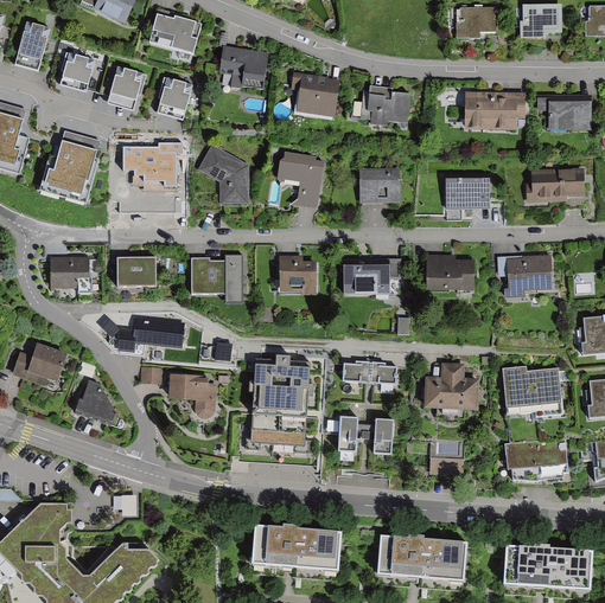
[(82,0),(125,23),(135,0),(82,0)]
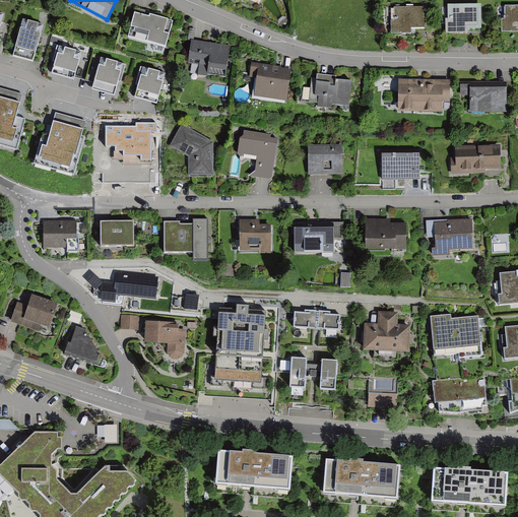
[(481,3),(449,3),(449,34),(482,33),(481,3)]
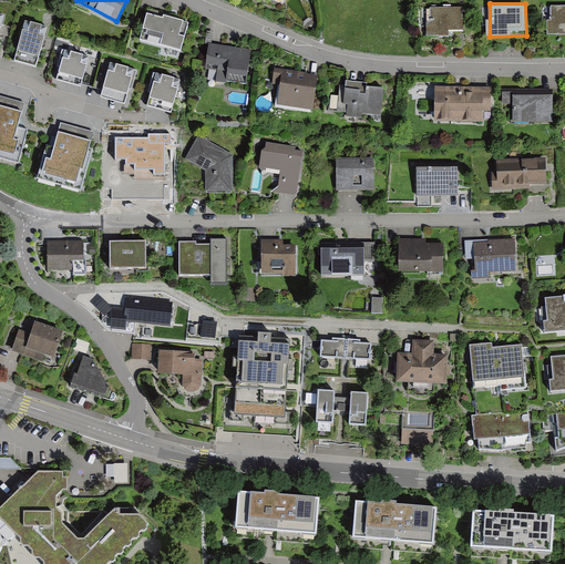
[(564,6),(552,7),(553,20),(548,20),(548,36),(564,34),(564,6)]
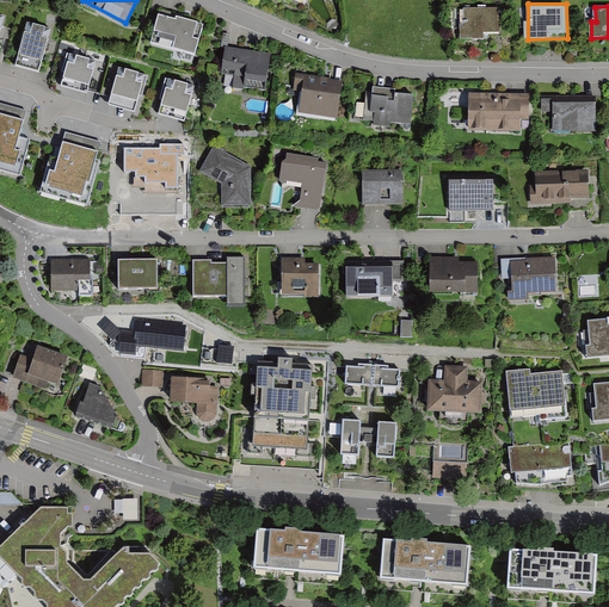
[(499,7),(465,7),(465,23),(460,23),(460,39),(485,39),(485,33),(499,33),(499,7)]
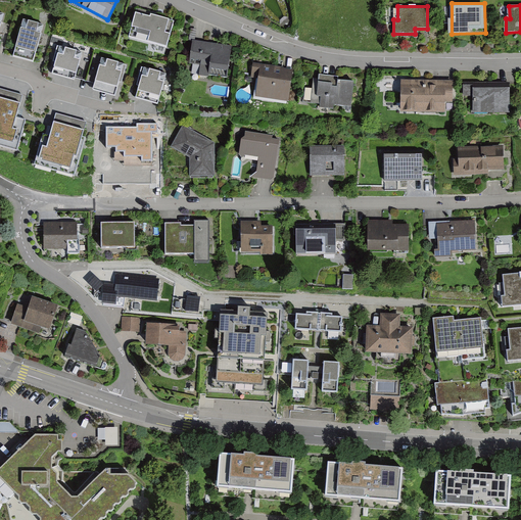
[(177,20),(140,10),(132,37),(169,48),(177,20)]
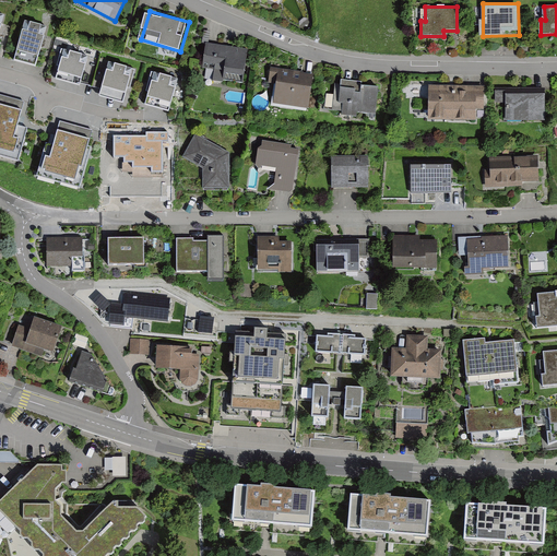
[(23,20),(12,60),(34,67),(45,25),(23,20)]
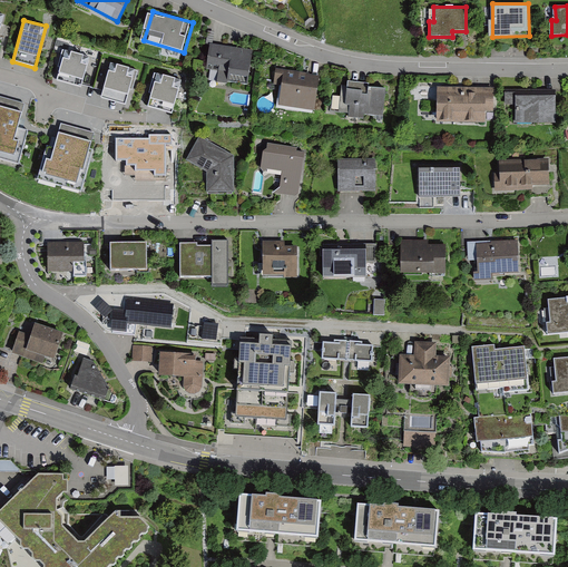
[(256,50),(213,42),(209,64),(221,66),(219,75),(250,80),(256,50)]
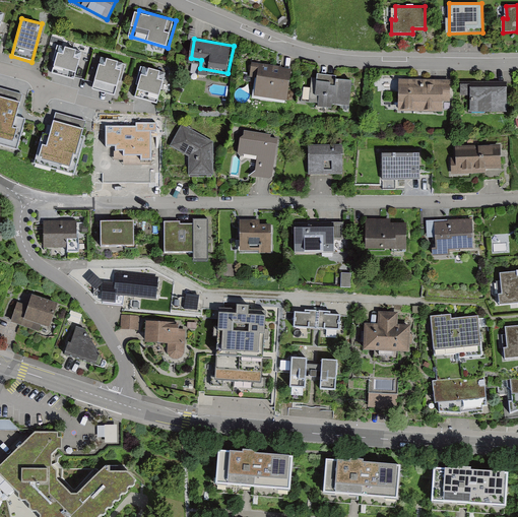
[(80,50),(58,43),(50,69),(72,76),(80,50)]
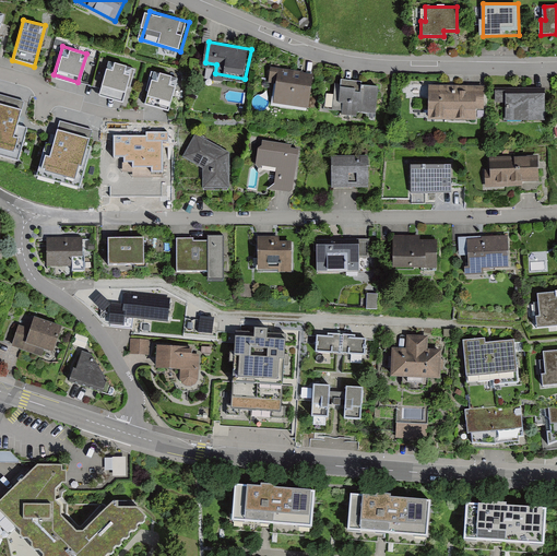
[(130,66),(107,59),(98,91),(120,97),(130,66)]
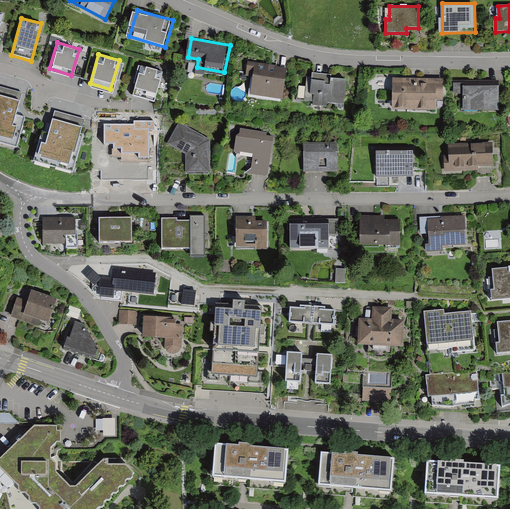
[(288,68),(249,61),(247,75),(254,76),(251,92),(283,97),(288,68)]
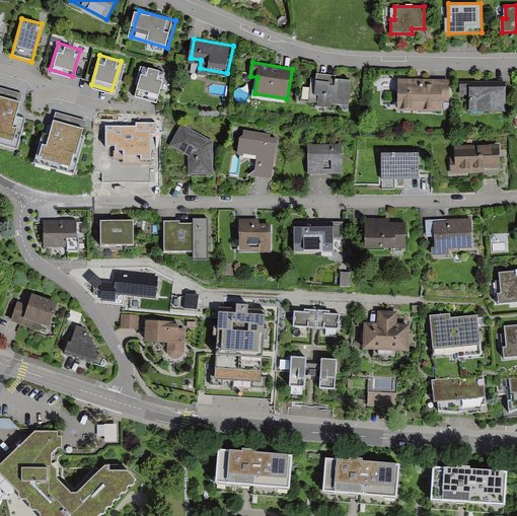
[(164,70),(142,64),(134,92),(156,98),(164,70)]
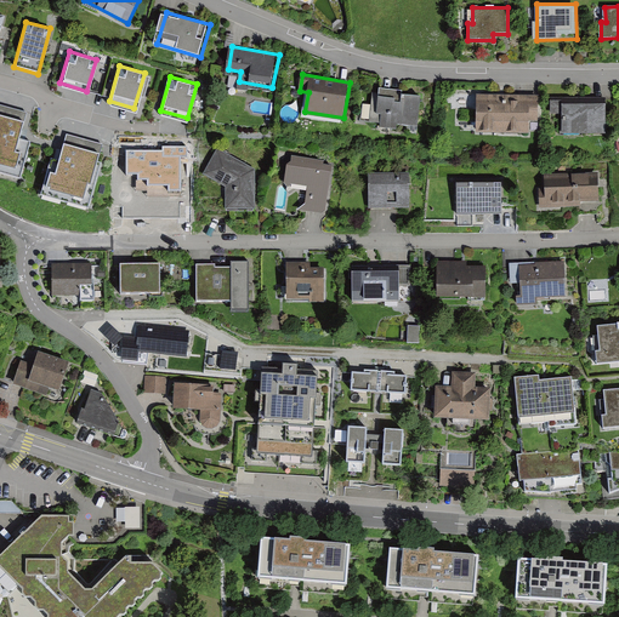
[(380,92),(374,91),(372,121),(418,125),(420,97),(403,96),(404,89),(380,86),(380,92)]
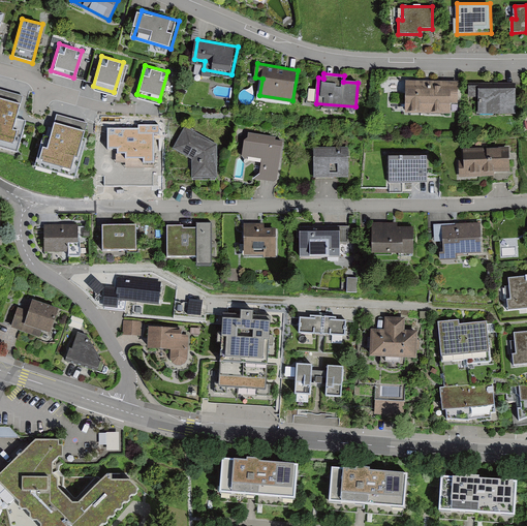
[(460,81),(408,81),(408,112),(453,112),(453,103),(460,103),(460,81)]
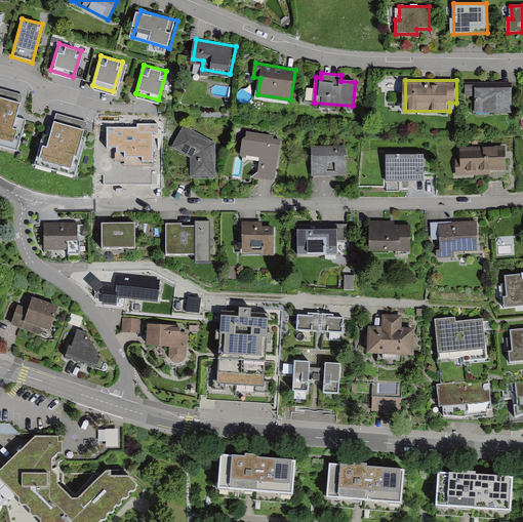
[(512,82),(468,81),(467,94),(476,94),(476,111),(511,112),(512,82)]
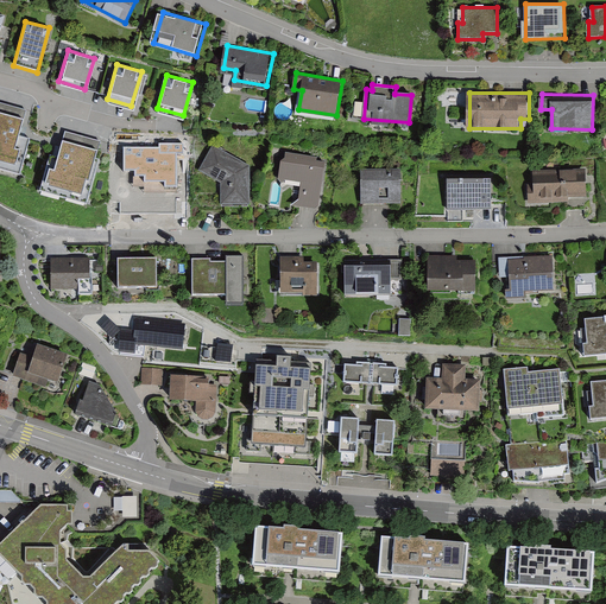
[(24,106),(0,100),(0,165),(17,170),(27,134),(17,132),(24,106)]
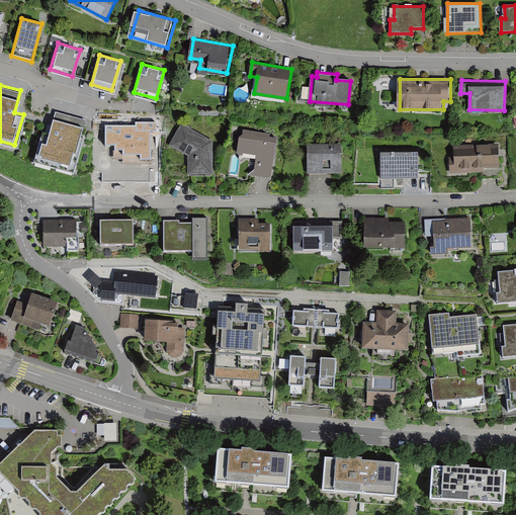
[(84,117),(54,109),(47,137),(38,135),(32,159),(74,169),(83,133),(80,132),(84,117)]
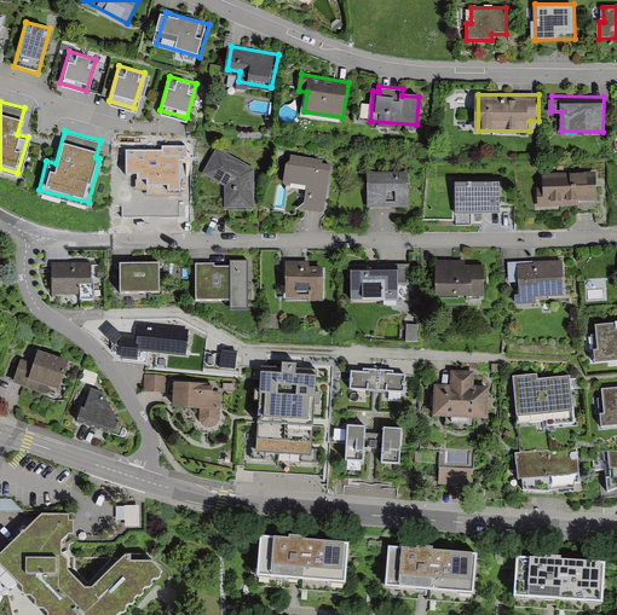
[(223,208),(253,208),(253,167),(214,146),(200,172),(223,184),(223,208)]
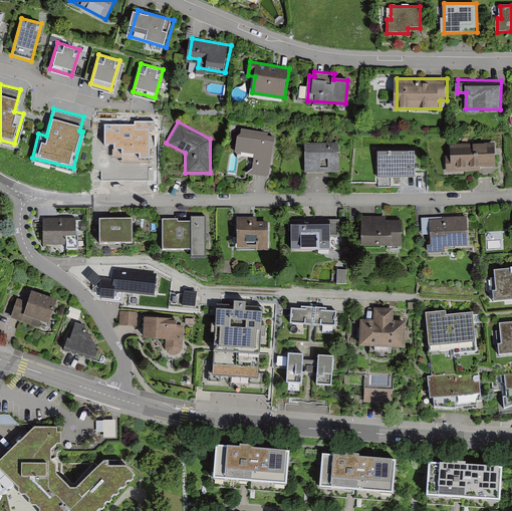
[(105,153),(142,154),(143,124),(105,123),(105,153)]
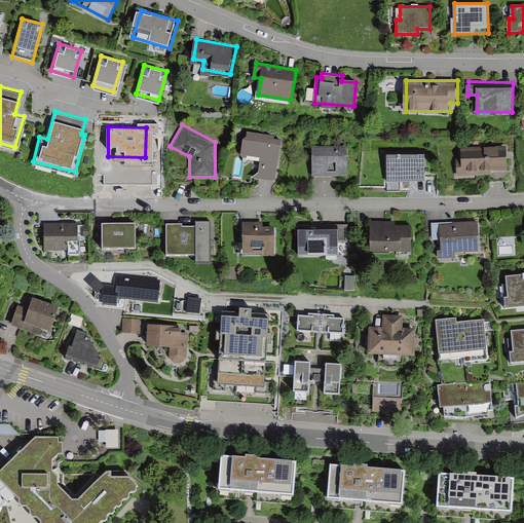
[(273,135),(245,132),(242,158),(260,159),(258,178),(275,179),(279,140),(273,140),(273,135)]
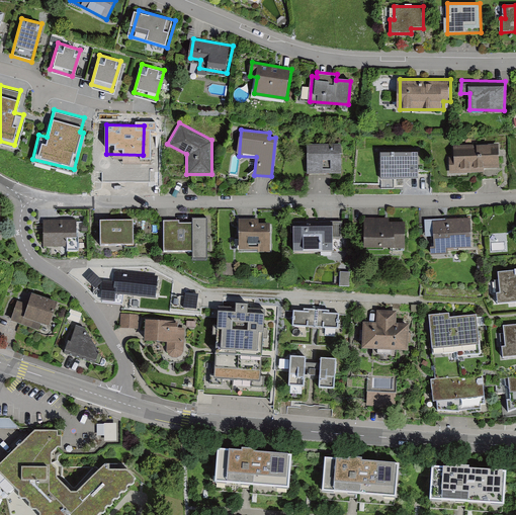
[(499,142),(454,142),(454,157),(449,157),(449,172),(499,171),(499,142)]
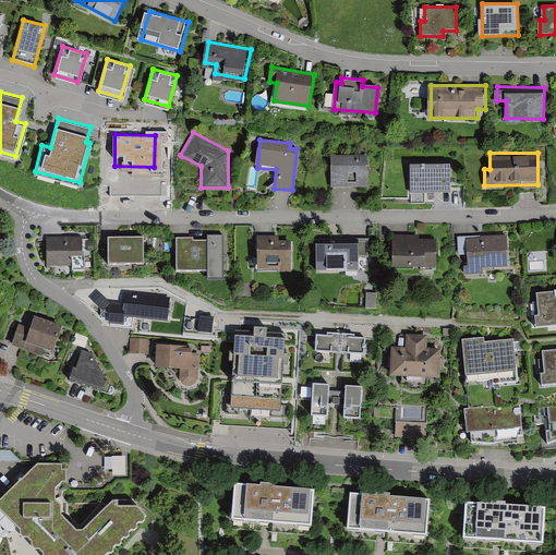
[(369,155),(333,154),(333,185),(369,185),(369,155)]
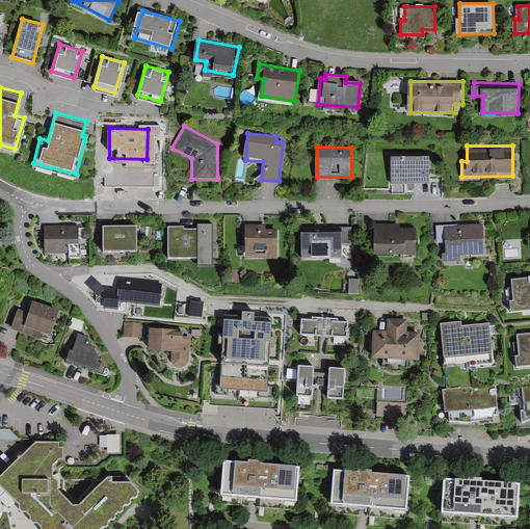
[(430,158),(393,158),(393,181),(430,181),(430,158)]
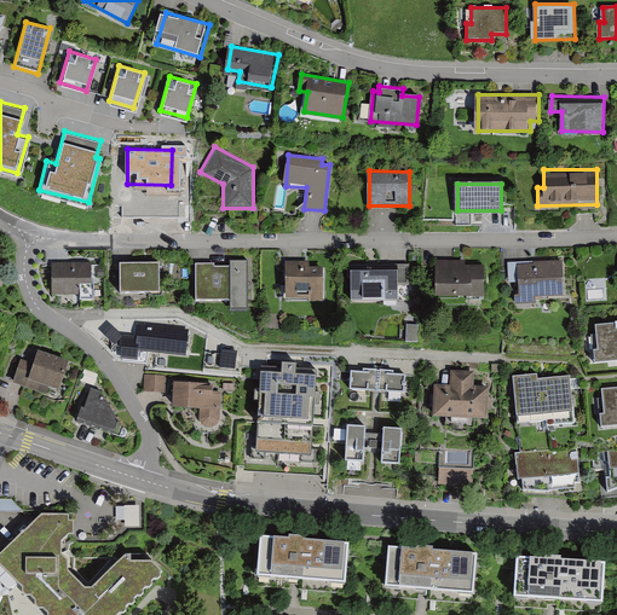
[(231,264),(199,262),(197,300),(232,300),(232,309),(248,309),(249,259),(231,257),(231,264)]
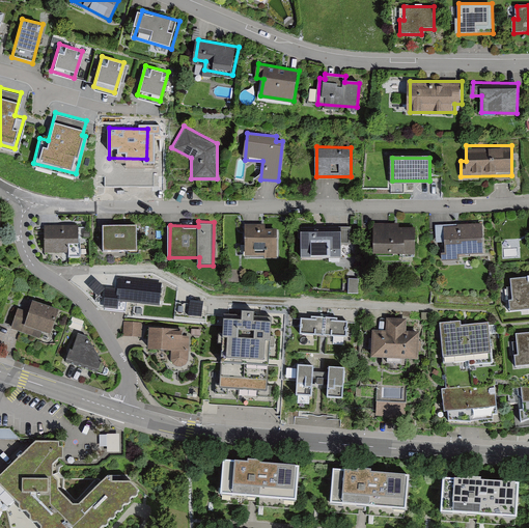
[(399,222),(376,221),(376,252),(415,252),(415,225),(399,225),(399,222)]
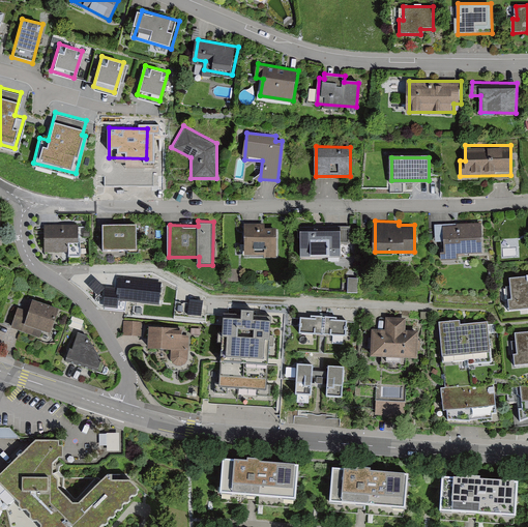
[(266,222),(246,222),(246,259),(277,259),(277,229),(266,229),(266,222)]
